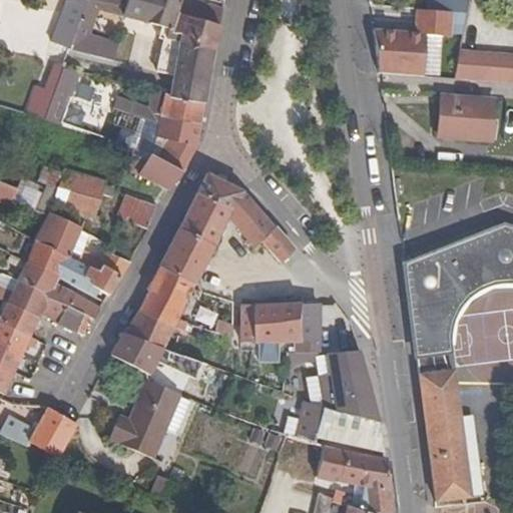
[(65,0),(49,43),(68,51),(70,44),(87,0),(85,0),(65,0)]
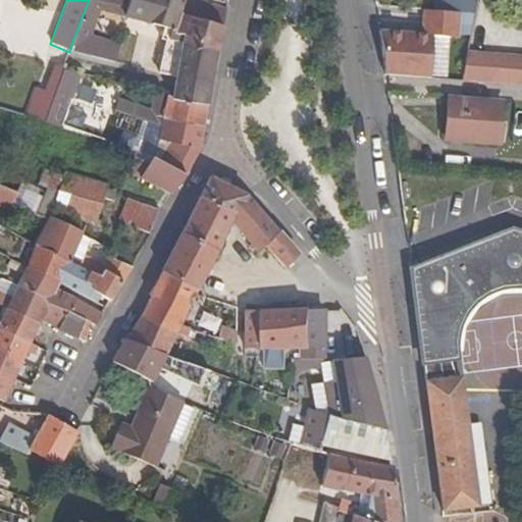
[(85,50),(99,12),(111,15),(114,5),(89,0),(71,45),(85,50)]
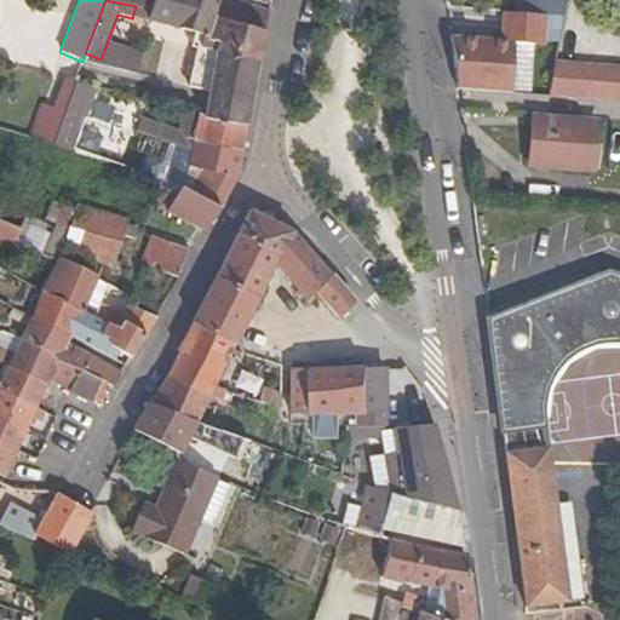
[(200,41),(212,45),(220,0),(159,0),(158,10),(136,6),(132,18),(150,23),(153,16),(171,21),(170,28),(201,36),(200,41)]
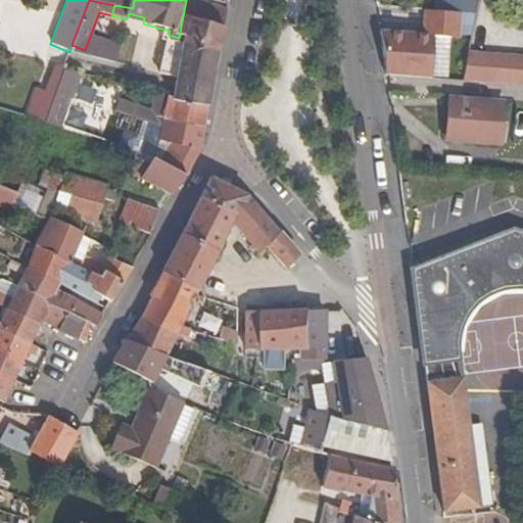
[(226,8),(186,0),(179,38),(220,46),(226,8)]
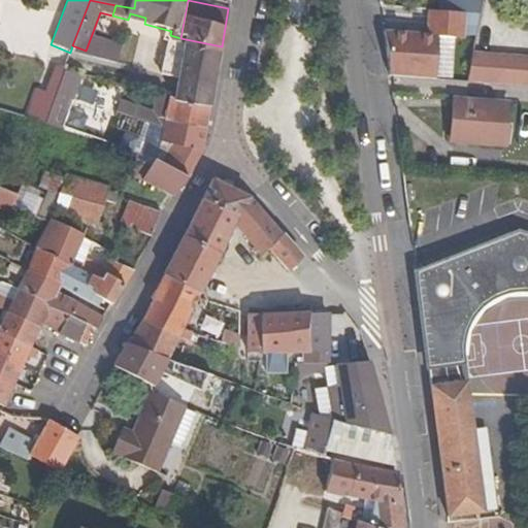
[(386,62),(388,76),(416,78),(435,79),(437,36),(463,37),(464,12),(428,10),(426,35),(383,32),(386,62)]
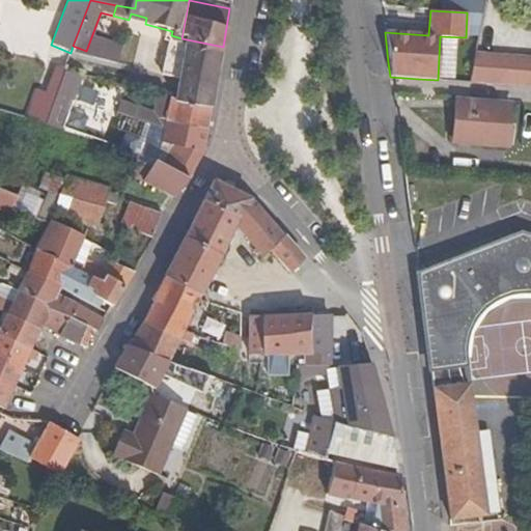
[(131,14),(129,20),(145,24),(146,18),(131,14)]
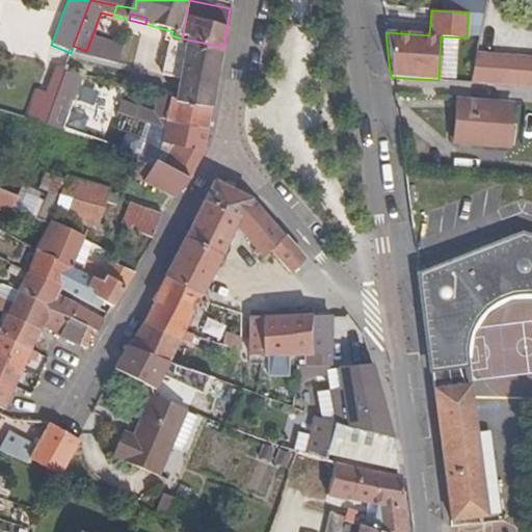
[(223,47),(182,38),(171,35),(163,76),(179,81),(176,100),(211,108),(223,47)]
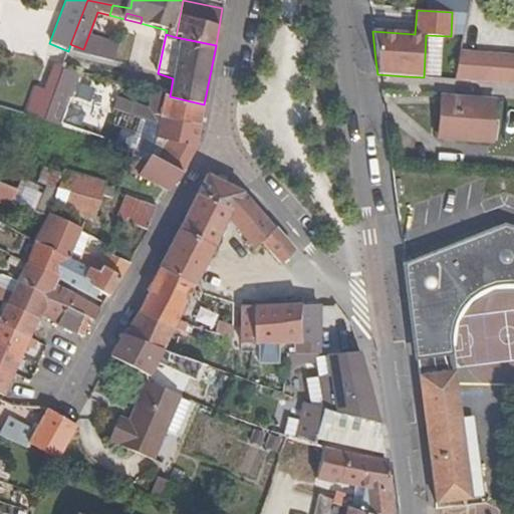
[(61,68),(55,84),(50,97),(62,101),(74,71),(61,68)]
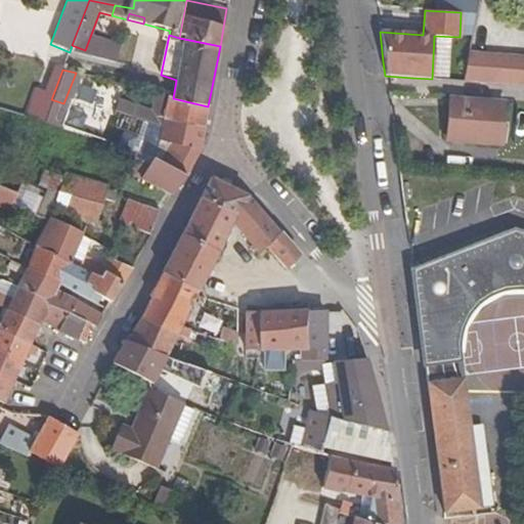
[(43,124),(51,99),(56,86),(49,83),(45,95),(35,92),(26,119),(43,124)]
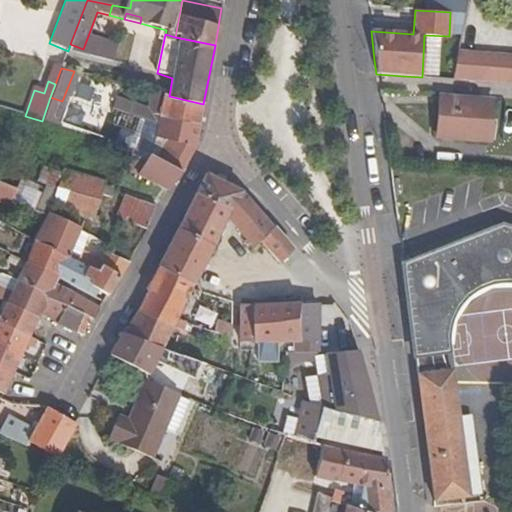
[(160,117),(199,127),(203,104),(169,96),(165,95),(160,117)]
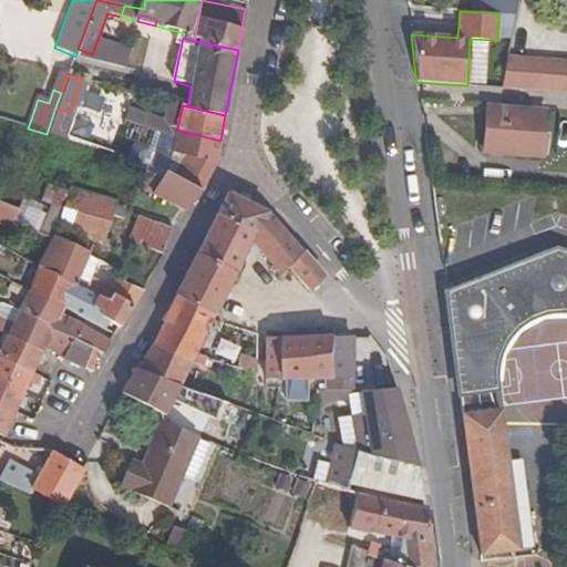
[(543,154),(545,111),(487,106),(484,150),(543,154)]
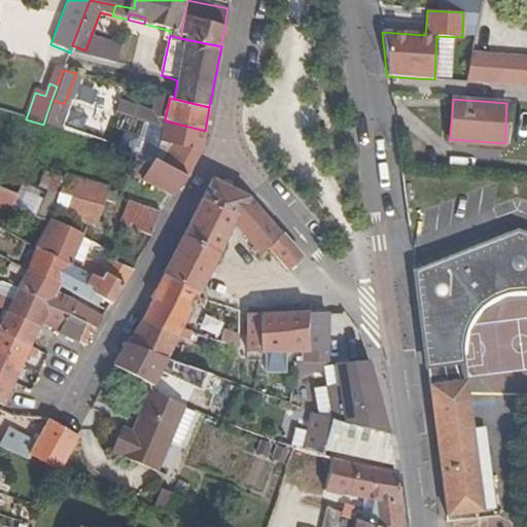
[(202,149),(205,131),(165,120),(162,129),(155,154),(189,172),(202,149)]
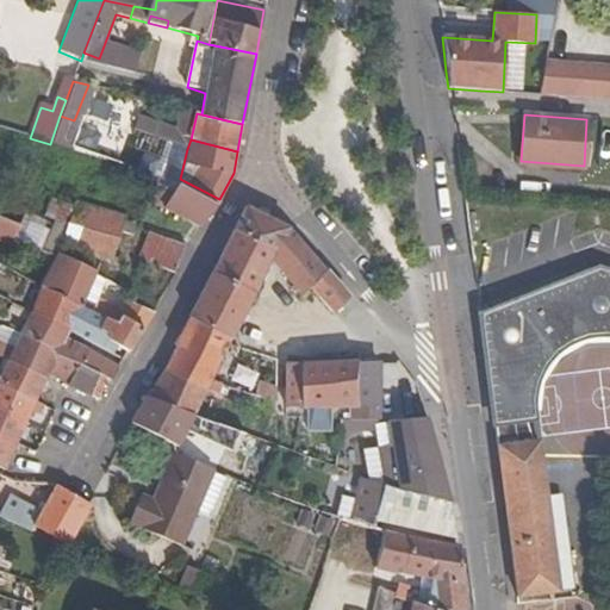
[(180,179),(176,186),(216,206),(219,199),(180,179)]
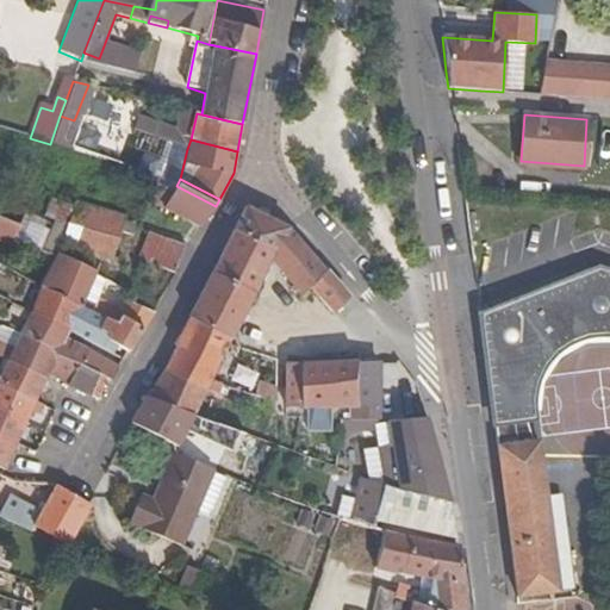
[(604,198),(605,180),(589,179),(587,197),(604,198)]
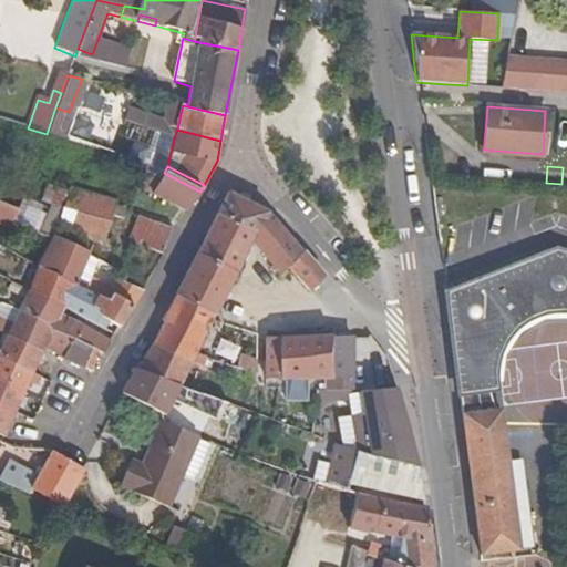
[(164,173),(162,181),(140,173),(135,187),(185,212),(200,192),(164,173)]
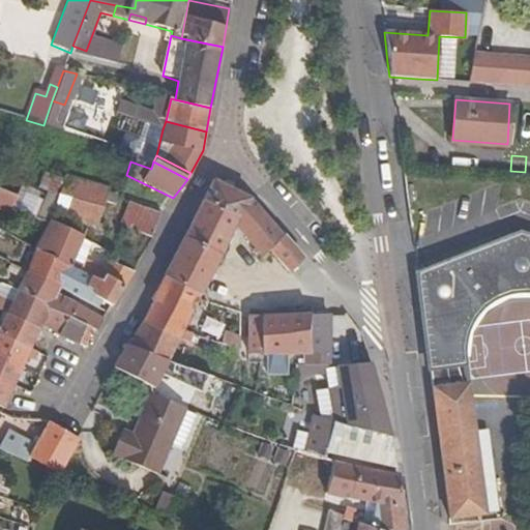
[(61,182),(45,176),(38,192),(46,194),(35,219),(48,225),(55,210),(65,213),(64,217),(97,228),(104,205),(108,206),(110,205),(113,202),(115,199),(107,196),(108,192),(63,178),(61,182)]
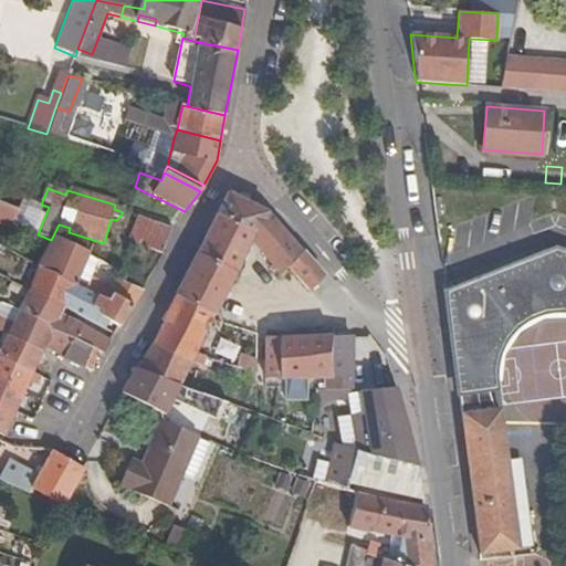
[(206,234),(247,249),(251,241),(264,212),(227,192),(206,234)]
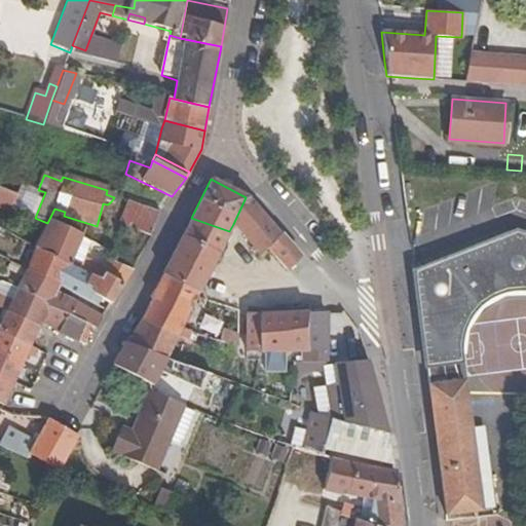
[(0,188),(0,208),(8,211),(14,193),(0,188)]
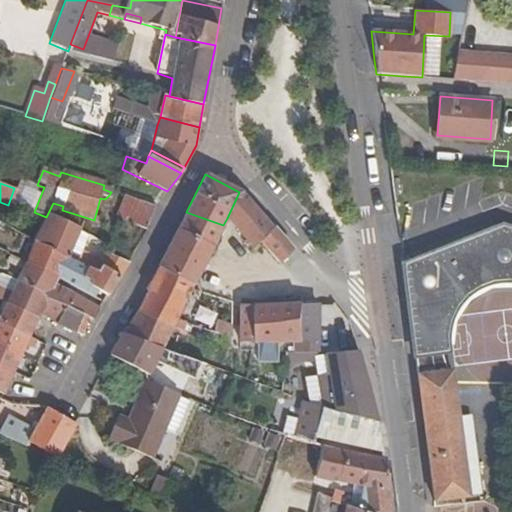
[(239,192),(227,218),(255,248),(262,241),(274,228),(239,192)]
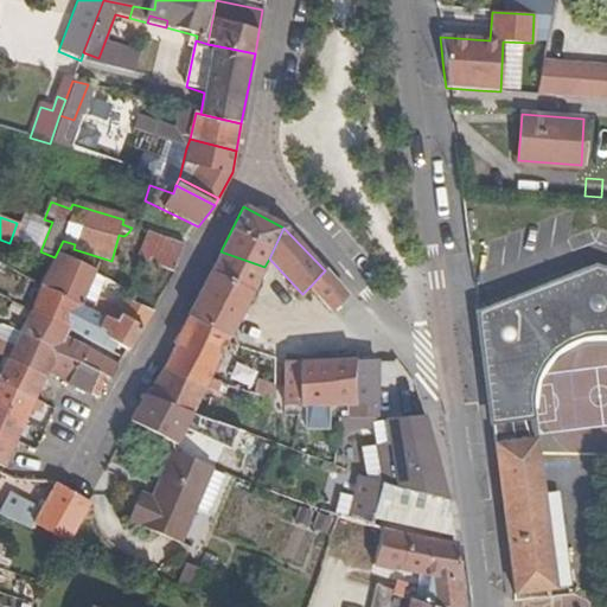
[(139,257),(172,270),(184,244),(147,231),(139,257)]
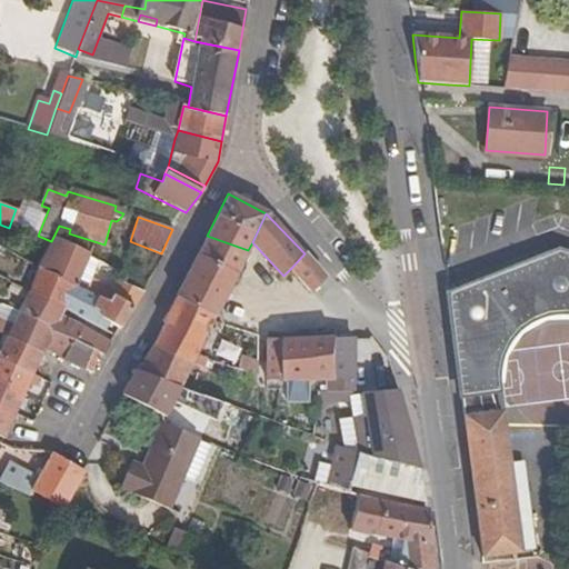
[(248,250),(207,236),(197,253),(236,276),(248,250)]
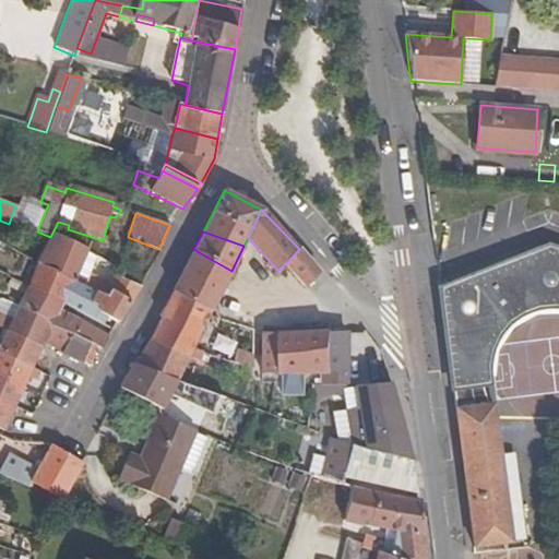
[(50,237),(38,263),(105,298),(111,288),(94,281),(92,284),(85,281),(75,276),(84,256),(85,252),(50,237)]
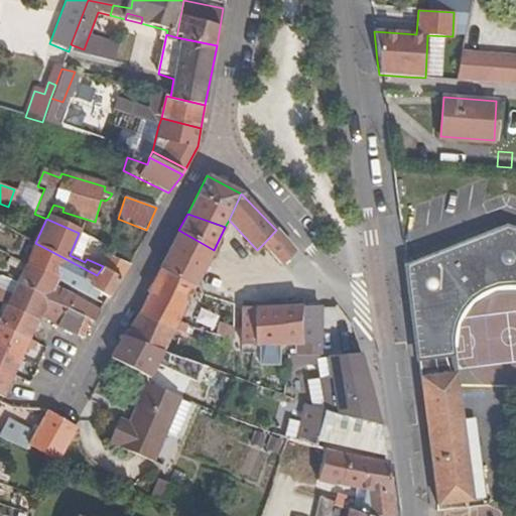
[(515,231),(508,229),(497,229),(470,240),(489,280),(496,278),(499,278),(506,277),(514,277),(515,277),(515,231)]
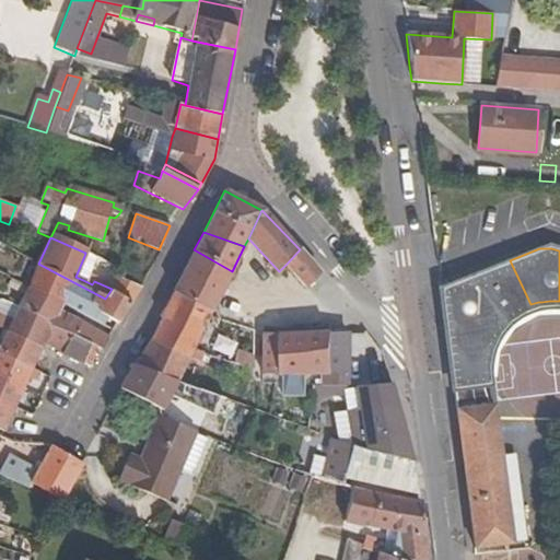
[(173,292),(211,313),(232,271),(194,249),(173,292)]
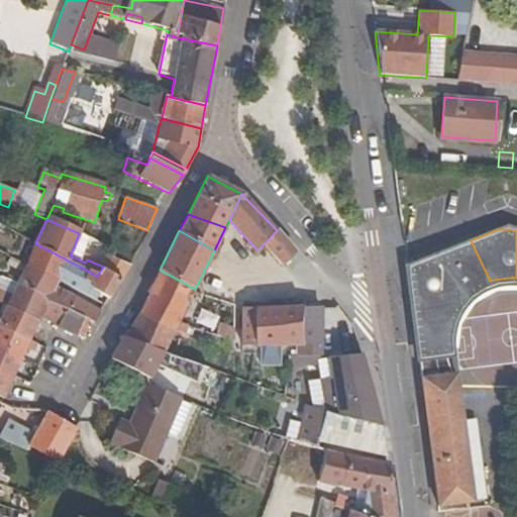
[(281,262),(295,252),(277,230),(265,243),(281,262)]
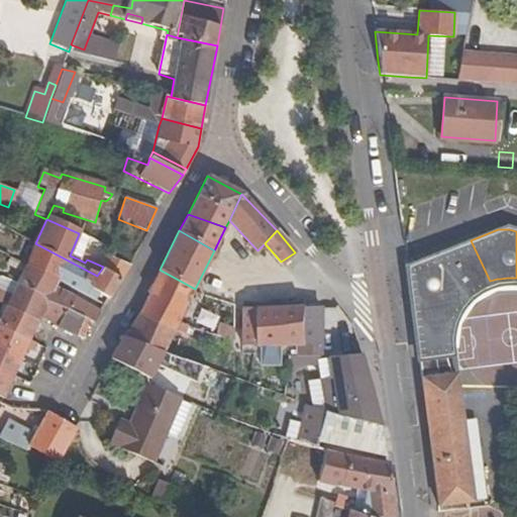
[(79,260),(87,240),(78,236),(70,255),(79,260)]
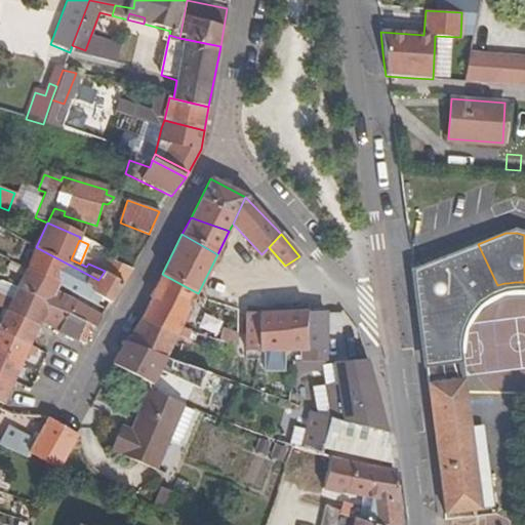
[(29,263),(36,247),(26,242),(18,257),(29,263)]
